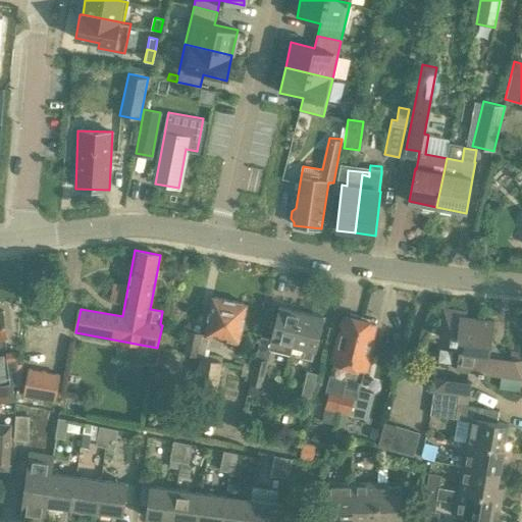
[(240,343),(247,303),(214,297),(207,334),(187,330),(183,353),(200,357),(193,398),(214,402),(222,360),(208,357),(209,348),(225,351),(227,341),(240,343)]
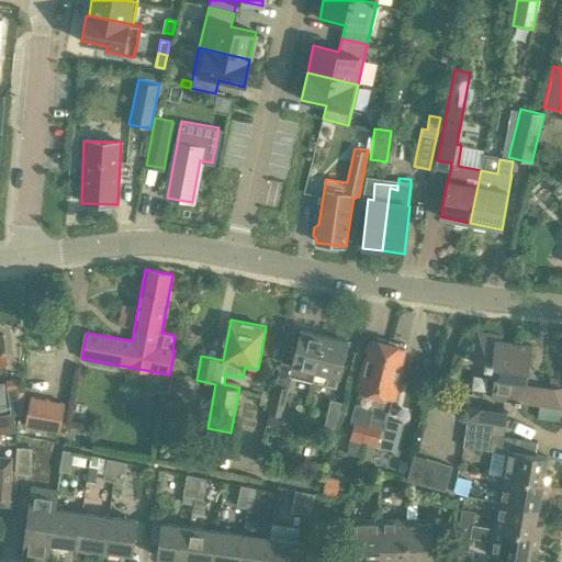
[(313,383),(315,371),(324,336),(302,330),(290,377),(313,383)]
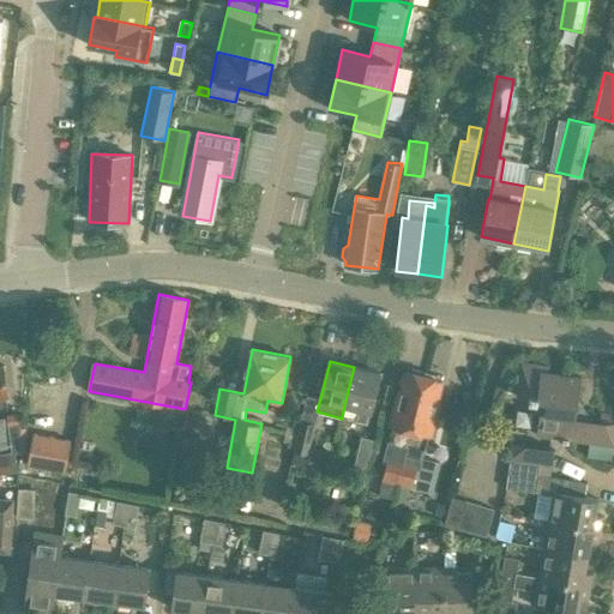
[(577,405),(581,377),(548,372),(549,367),(522,363),(518,396),(528,398),(528,401),(539,402),(539,399),(546,401),(543,413),(540,413),(537,435),(563,439),(563,441),(569,443),(570,440),(613,446),(613,437),(613,415),(601,414),(599,421),(577,417),(573,409),(573,404),(577,405)]
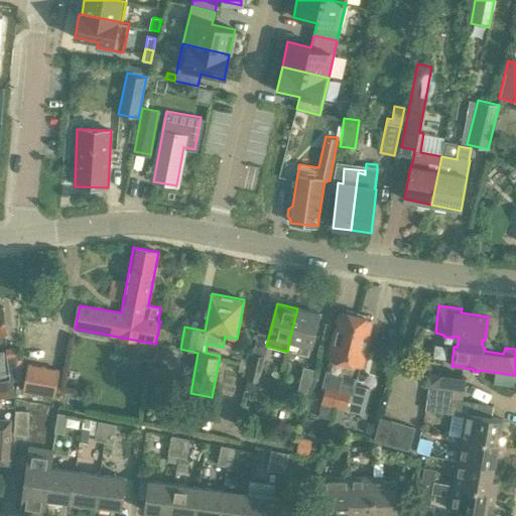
[(308,357),(318,313),(297,308),(289,341),(300,344),(298,354),(308,357)]
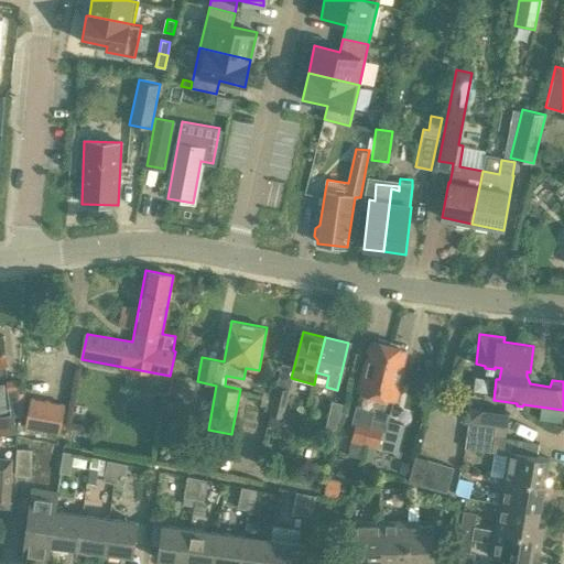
[(365,445),(390,342),(379,338),(376,343),(372,342),(366,373),(362,372),(357,392),(361,393),(358,405),(355,405),(350,423),(355,424),(349,442),(365,445)]
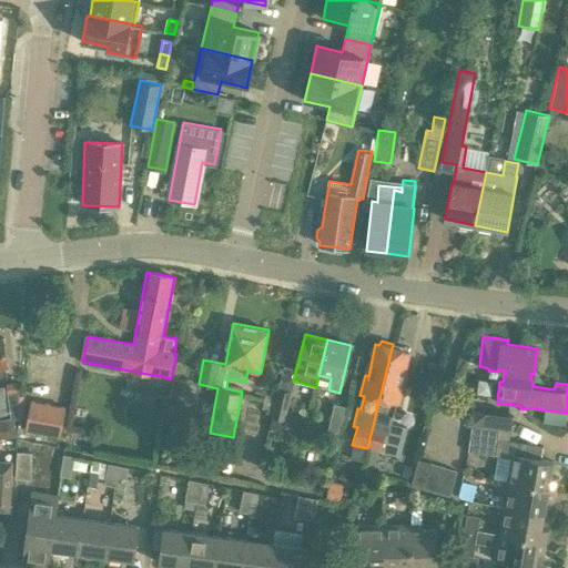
[(399,405),(405,385),(401,383),(407,352),(406,352),(405,347),(393,344),(367,448),(399,457),(407,427),(391,423),(392,416),(396,404),(399,405)]
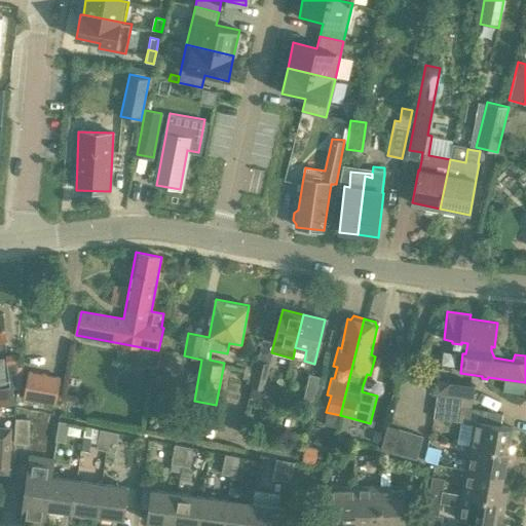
[(0,405),(9,405),(14,404),(12,388),(16,387),(16,353),(4,355),(10,388),(7,389),(0,389),(0,405)]
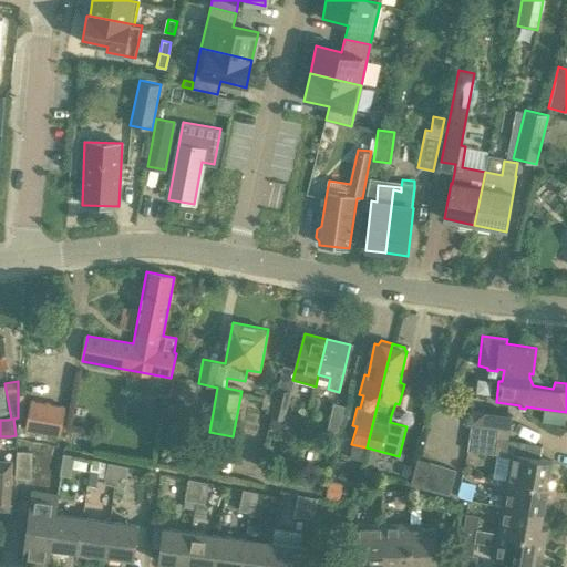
[(284,419),(290,391),(277,388),(275,397),(272,410),(270,415),(284,419)]
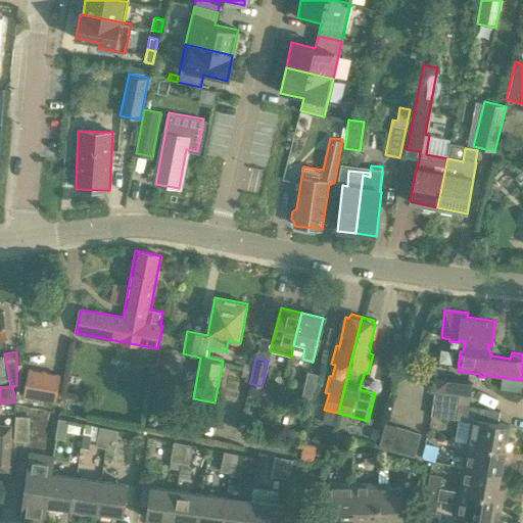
[(244,363),(241,375),(251,378),(253,366),(244,363)]
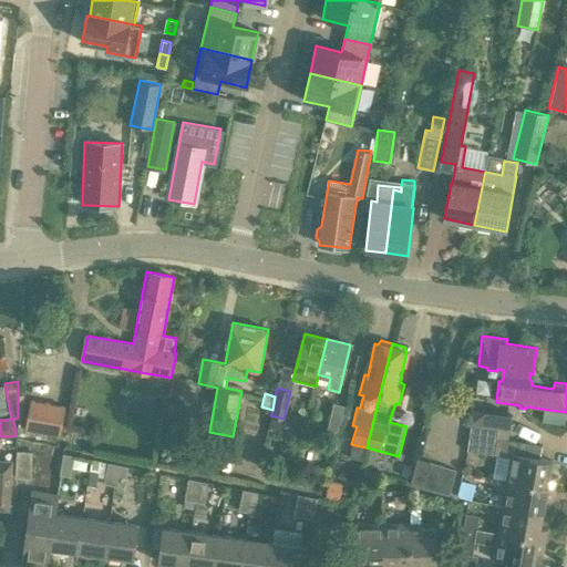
[(59,435),(64,405),(29,399),(23,430),(59,435)]
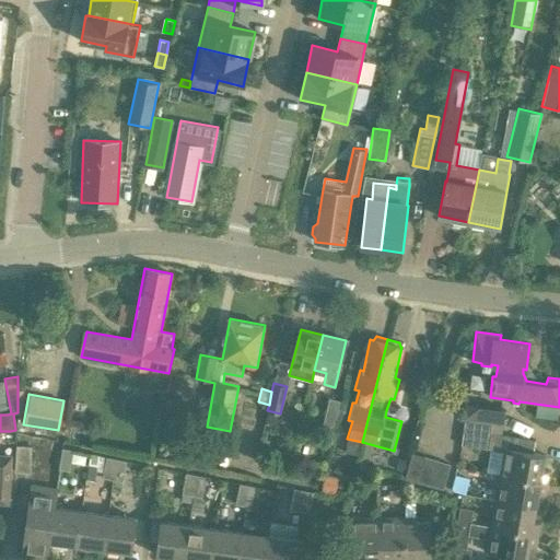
[(336,428),(342,401),(329,398),(322,423),(324,423),(323,429),(329,430),(330,427),(336,428)]
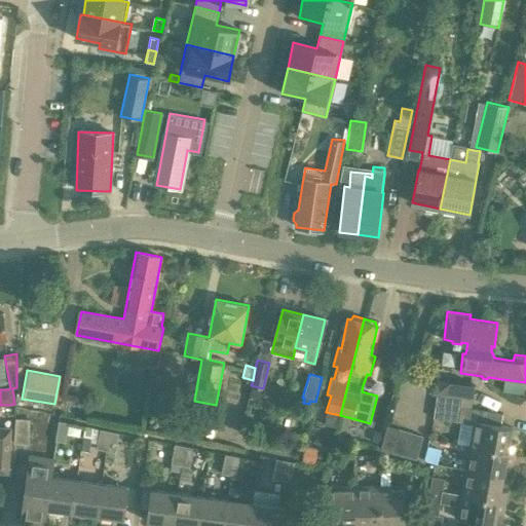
[(163,395),(167,377),(157,375),(153,392),(163,395)]
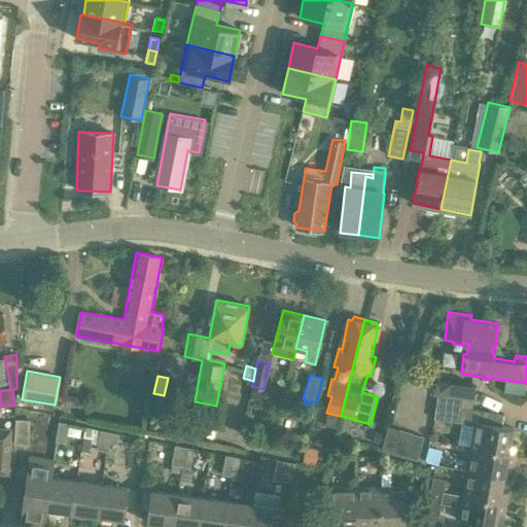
[(472,399),(475,386),(438,380),(436,394),(440,394),(463,398),(472,399)]
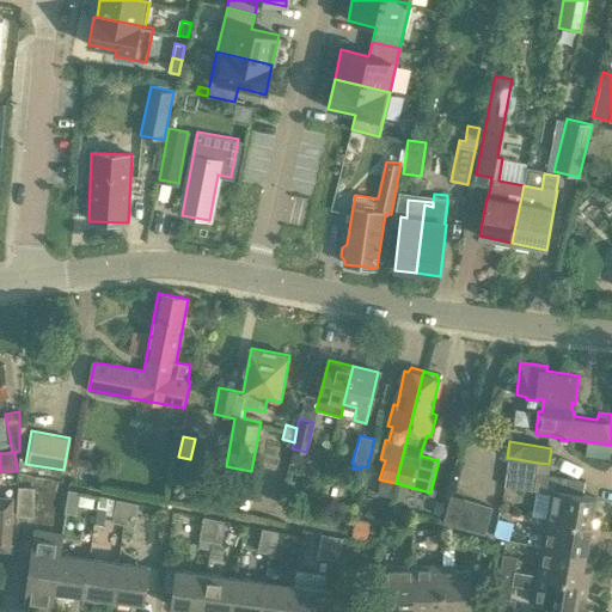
[(536,477),(538,463),(510,458),(508,473),(536,477)]
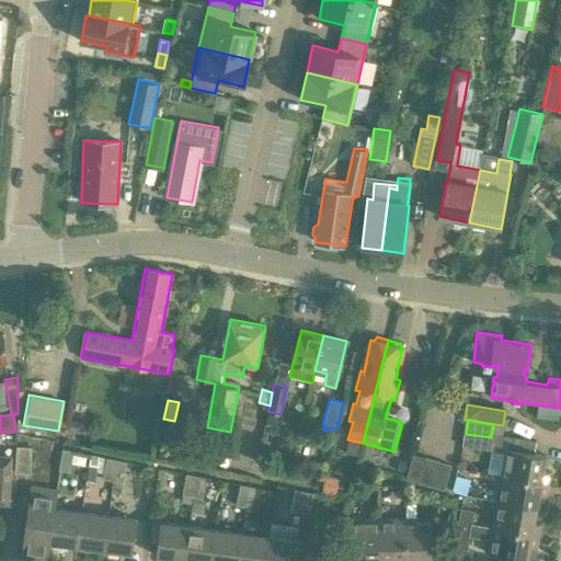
[(490,449),(491,437),(466,434),(464,446),(490,449)]
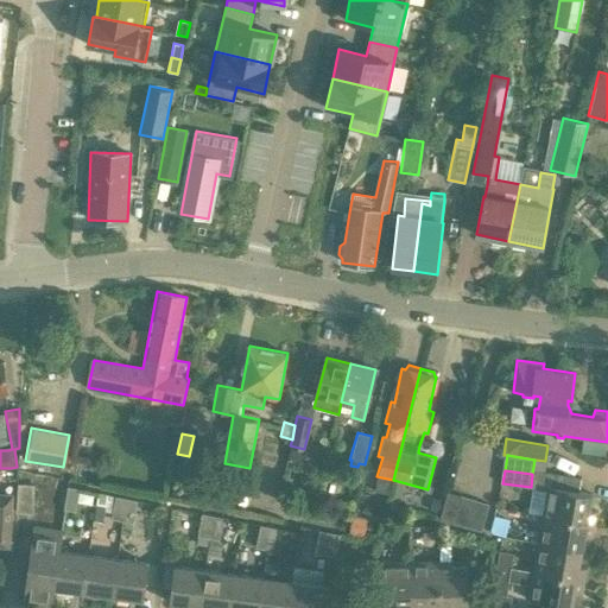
[(311,500),(316,479),(303,476),(298,496),(311,500)]
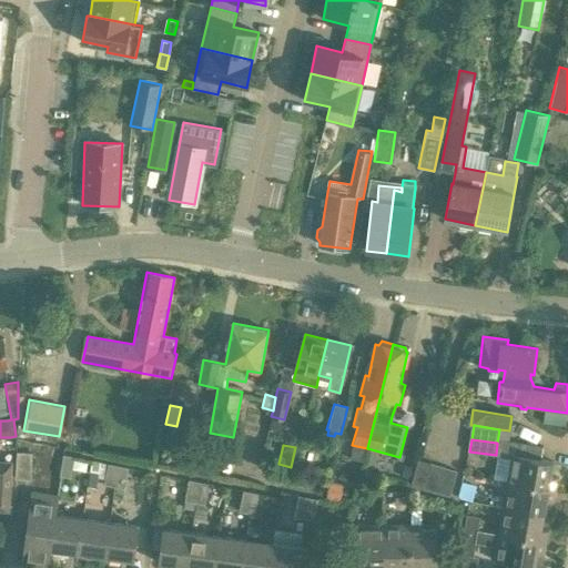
[(33,453),(17,453),(14,479),(31,480),(33,453)]
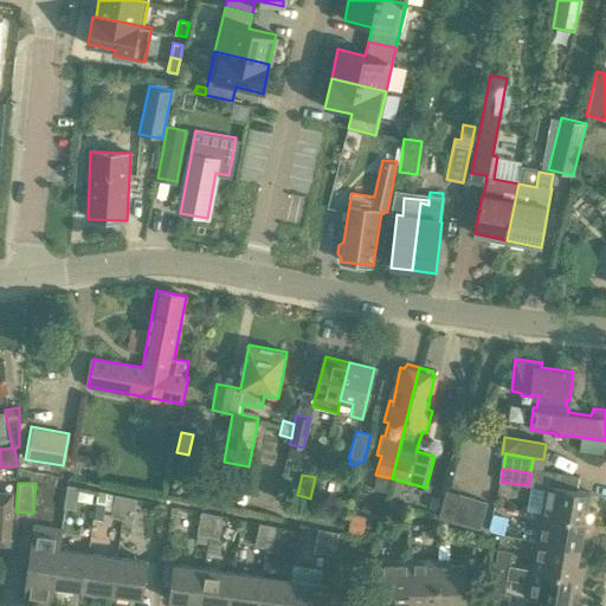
[(73,510),(78,488),(68,485),(63,508),(73,510)]
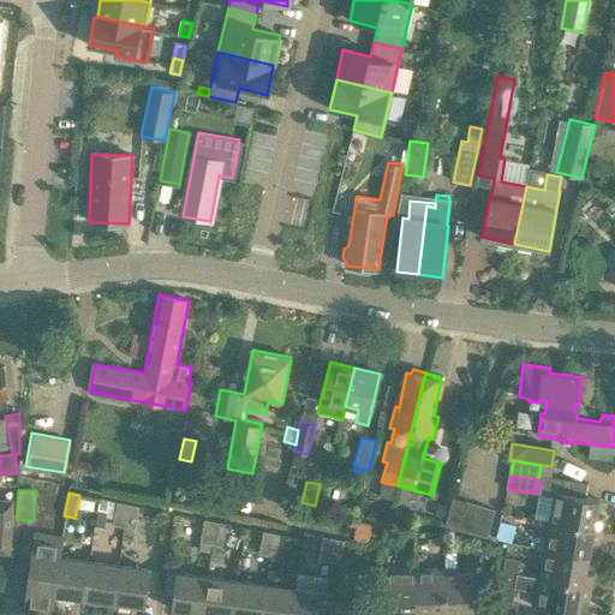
[(598,531),(601,517),(595,515),(597,500),(555,493),(549,521),(598,531)]
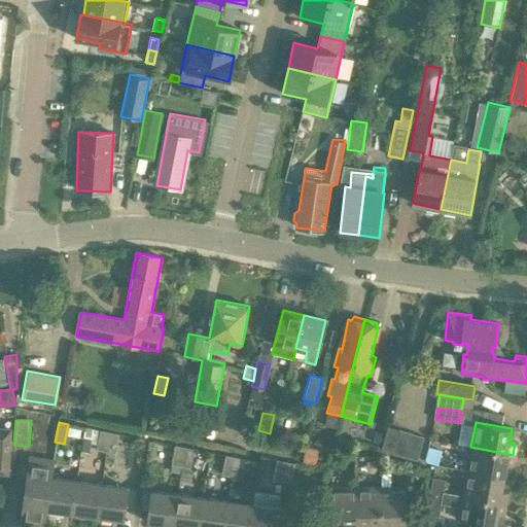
[(0,471),(7,472),(10,429),(0,427),(0,471)]
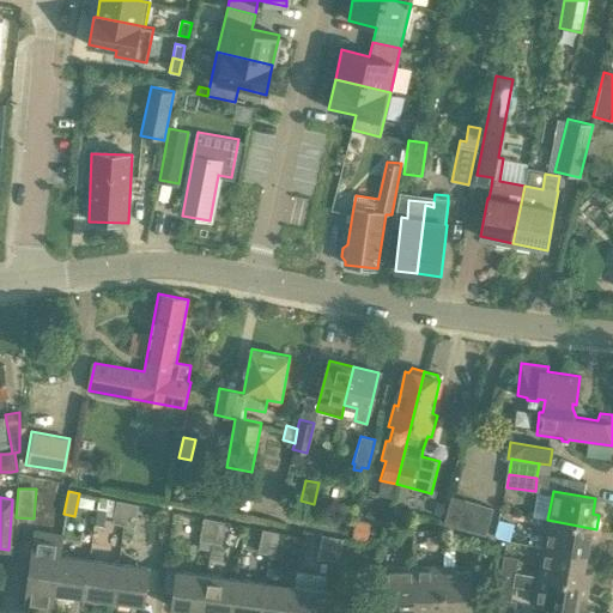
[(93,526),(103,527),(108,499),(98,497),(93,526)]
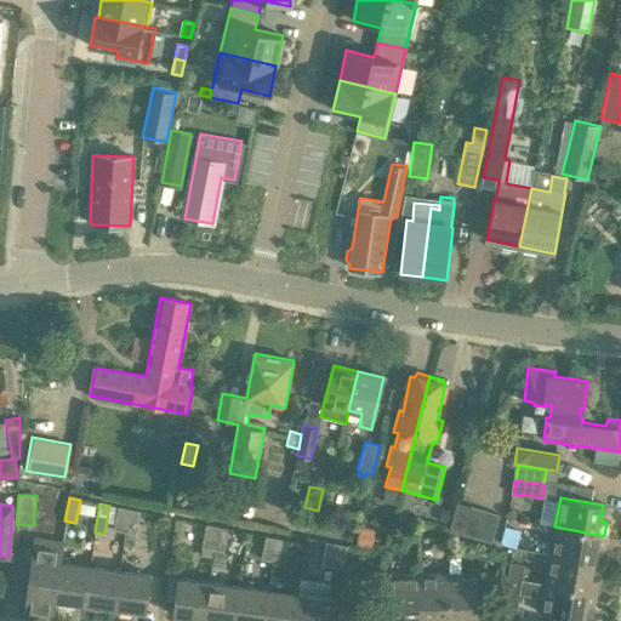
[(465,534),(471,507),(457,503),(450,530),(465,534)]
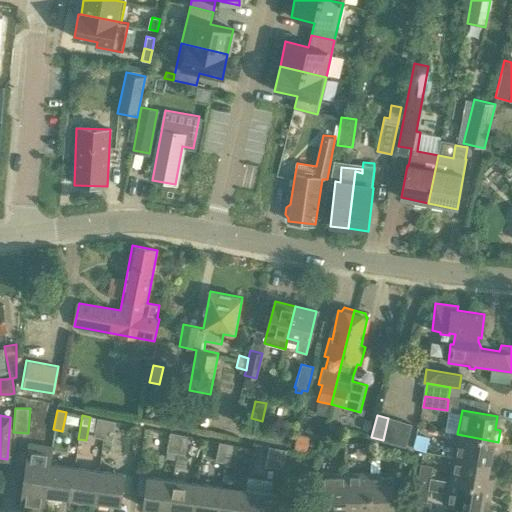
[(93,436),(93,437),(102,439),(106,420),(97,418),(93,436)]
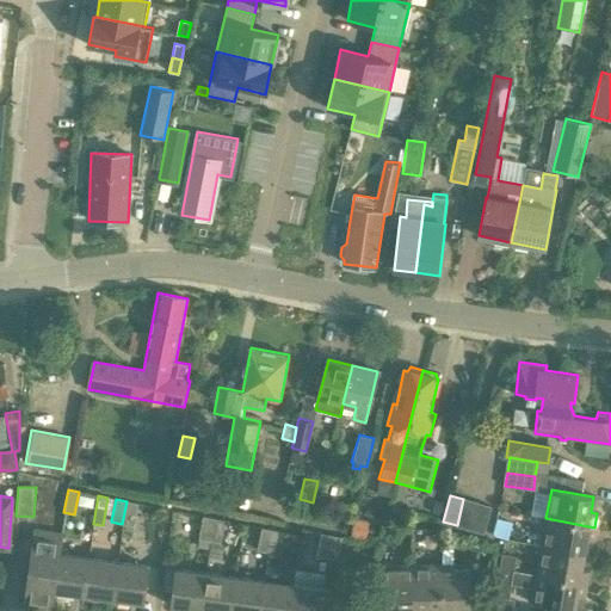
[(471,529),(477,503),(463,499),(457,525),(471,529)]
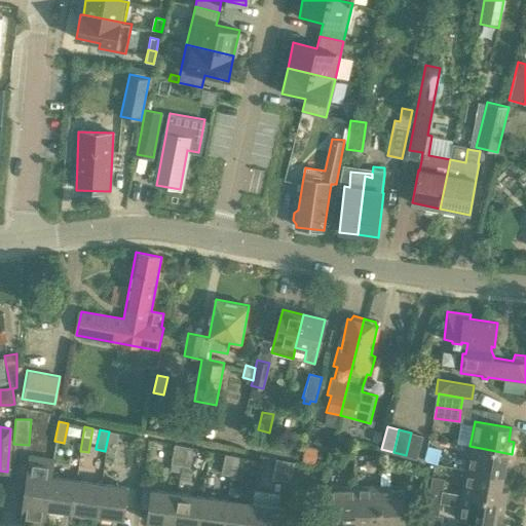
[(114,453),(118,434),(109,431),(105,451),(114,453)]
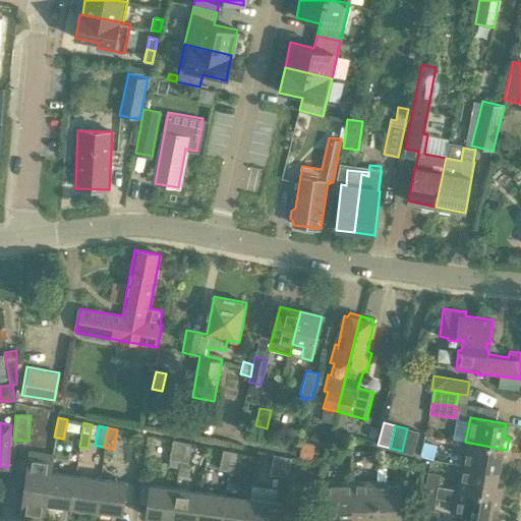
[(413,454),(418,431),(407,428),(402,451),(413,454)]
